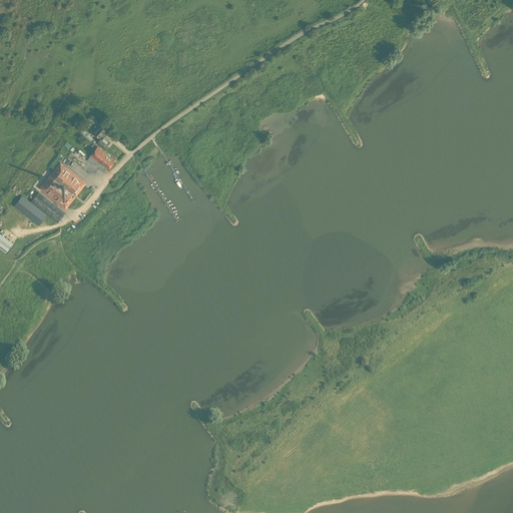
[(100,124),(93,132),(98,137),(105,129),(100,124)]
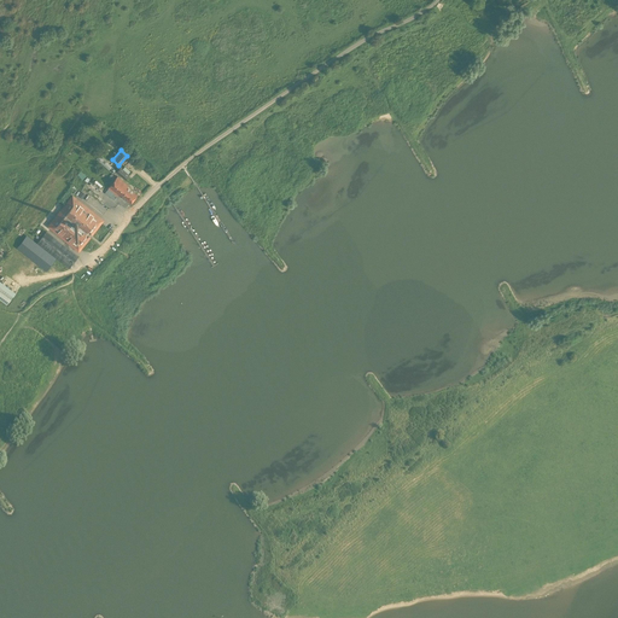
[(129,175),(123,169),(121,167),(116,172),(126,180),(129,175)]
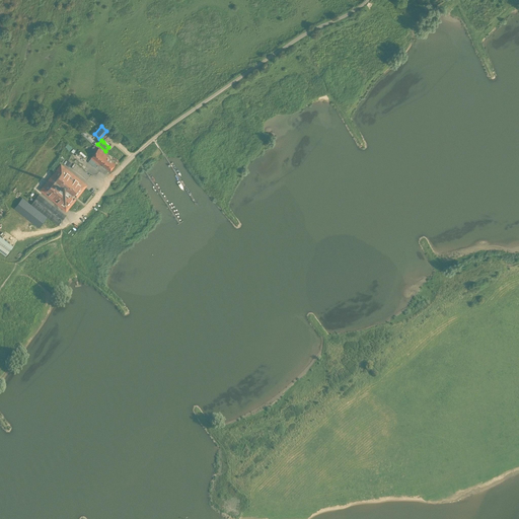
[(98,148),(91,157),(98,163),(99,162),(109,170),(115,163),(105,155),(106,154),(98,148)]
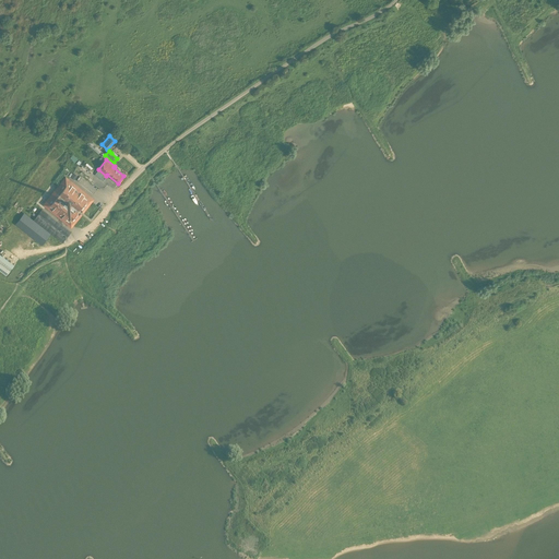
[(70,223),(80,210),(88,198),(67,179),(47,204),(70,223)]
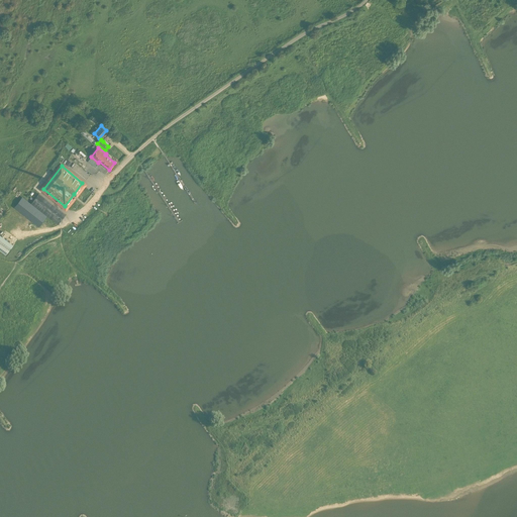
[(65,214),(38,194),(31,203),(58,224),(65,214)]
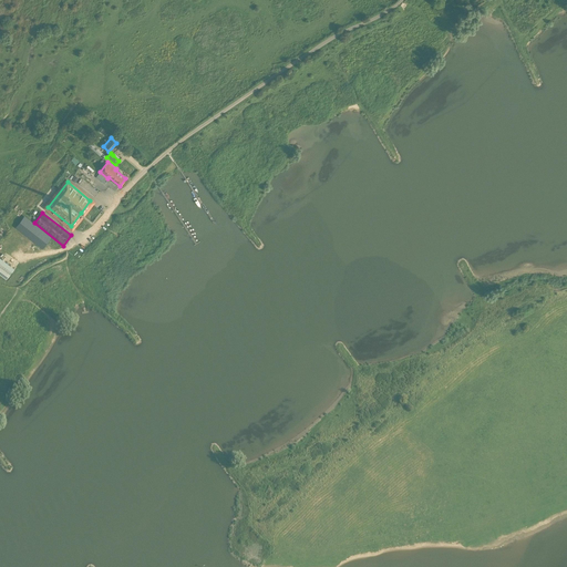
[(42,247),(51,237),(24,216),(16,227),(42,247)]
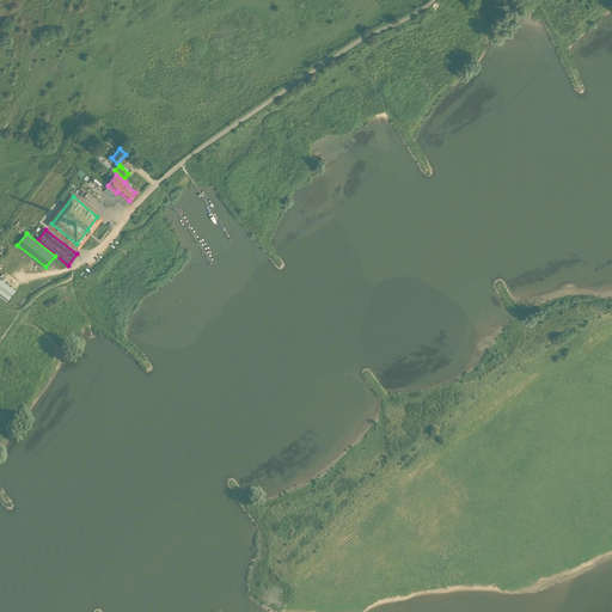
[(0,277),(0,295),(7,300),(16,289),(0,277)]
